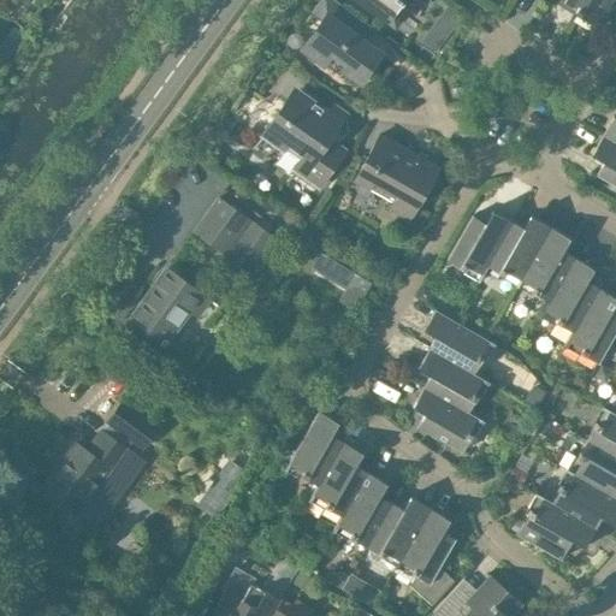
[(324,18),(315,30),(302,47),(324,61),(327,55),(360,80),(380,52),(362,39),(372,27),(335,0),(319,0),(313,10),(324,18)]
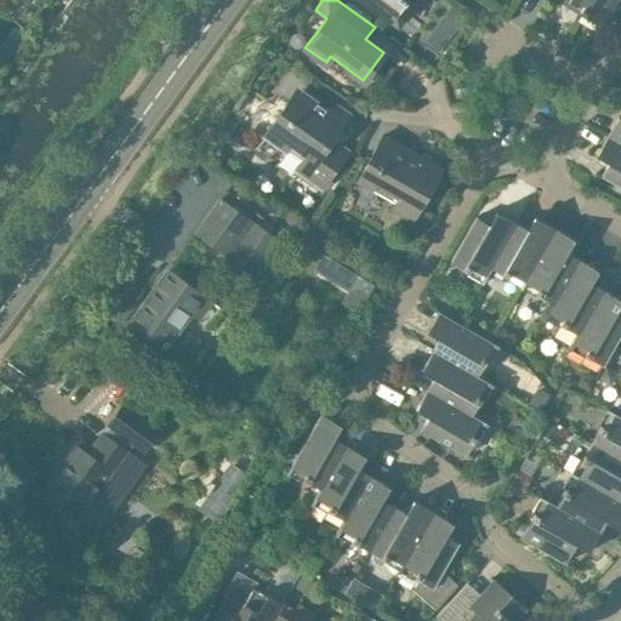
[(366,0),(394,21),(406,5),(409,7),(414,0),(366,0)]
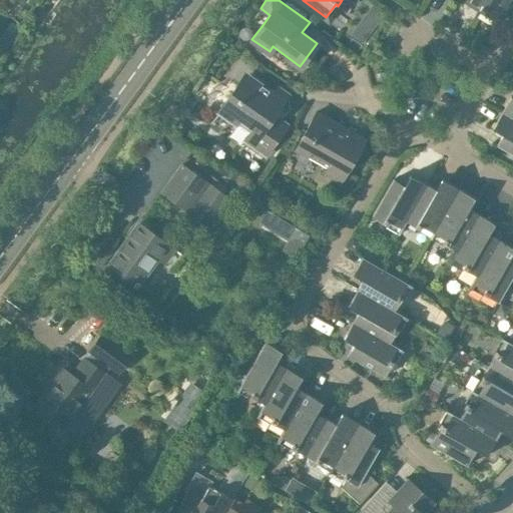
[(468,0),(468,2),(499,20),(510,0),(468,0)]
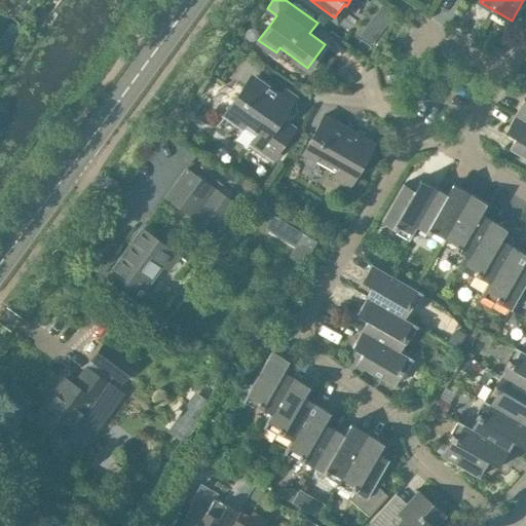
[(253,143),(271,156),(293,126),(280,118),(292,103),(256,77),(242,97),(238,94),(224,113),(240,125),(245,120),(261,132),(253,143)]
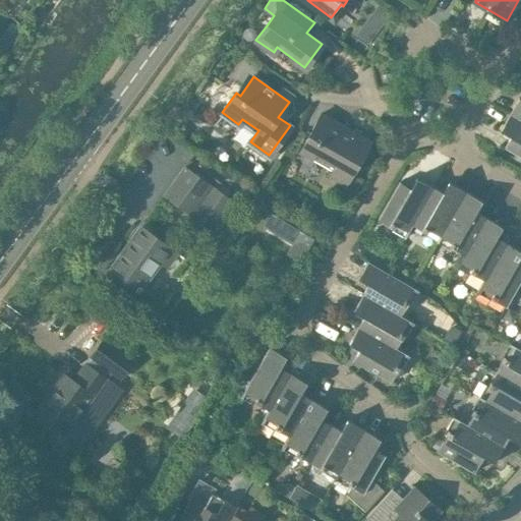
[(509,115),(520,121),(520,99),(519,98),(509,115)]
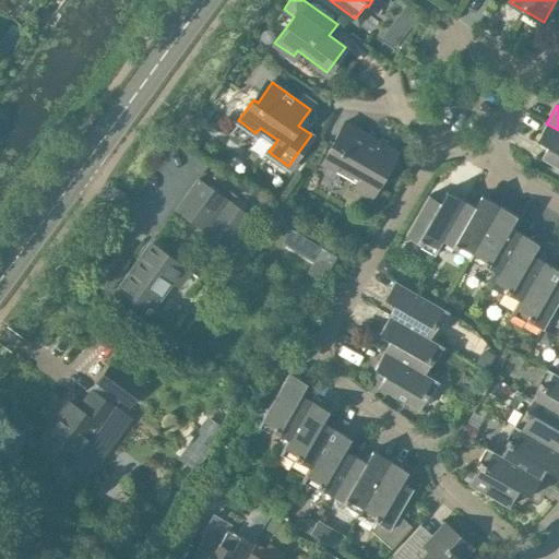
[(354,187),(371,198),(399,151),(345,120),(322,162),(357,181),(354,187)]
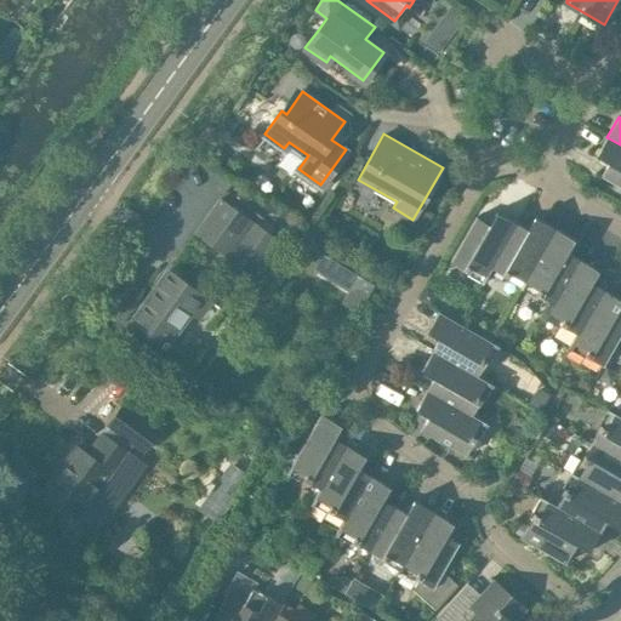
[(620,144),(607,137),(597,155),(609,163),(602,175),(620,186),(620,144)]
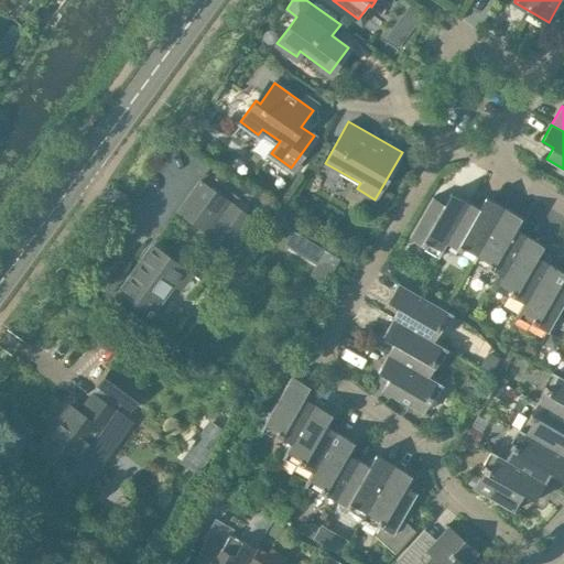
[(259,226),(249,219),(250,218),(198,182),(179,210),(203,228),(199,234),(226,252),(236,259),(259,226)]
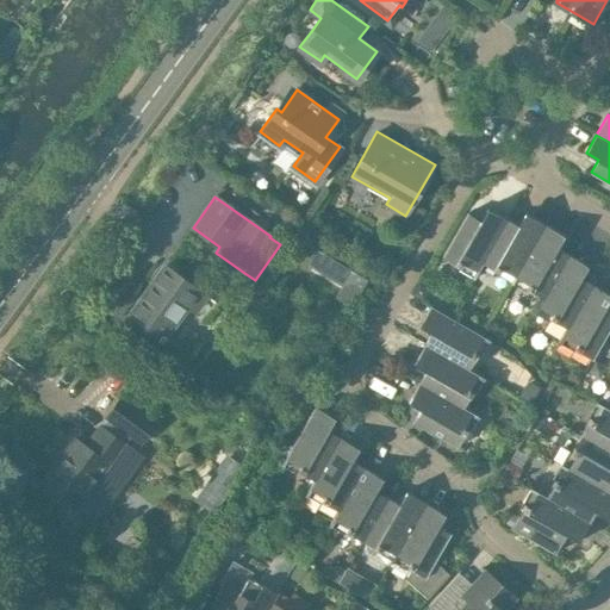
[(474,275),(481,263),(480,263),(506,218),(487,207),(480,219),(468,212),(442,256),(474,275)]
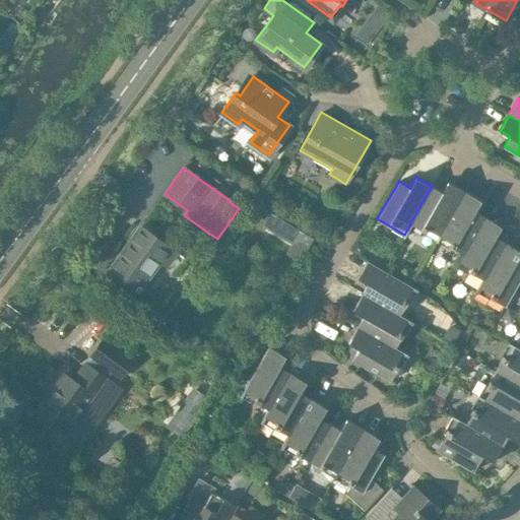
[(410,224),(437,240),(465,190),(447,180),(441,191),(432,186),(409,224),(410,224)]
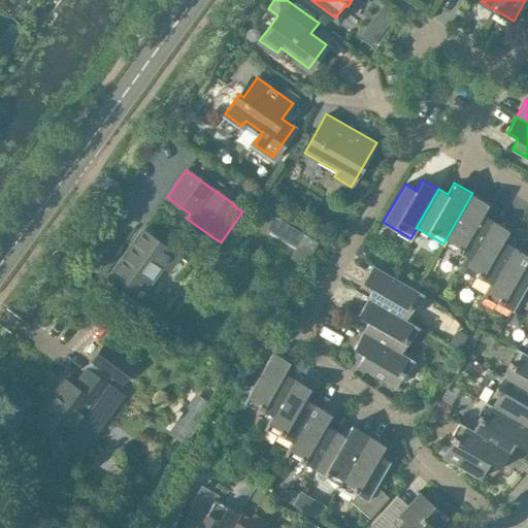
[(443,243),(468,258),(469,259),(492,221),(481,215),(488,202),(472,193),(443,243)]
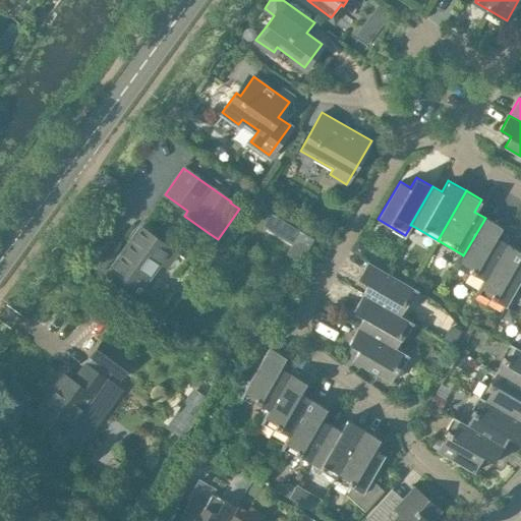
[(457,265),(482,280),(483,281),(506,242),(496,237),(502,227),(485,218),(463,255),(462,254),(457,265)]
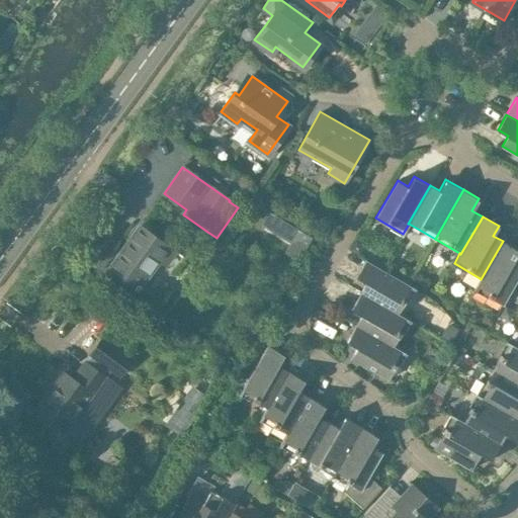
[(123,291),(130,282),(137,287),(158,257),(166,263),(175,250),(139,225),(108,268),(112,270),(106,279),(123,291)]
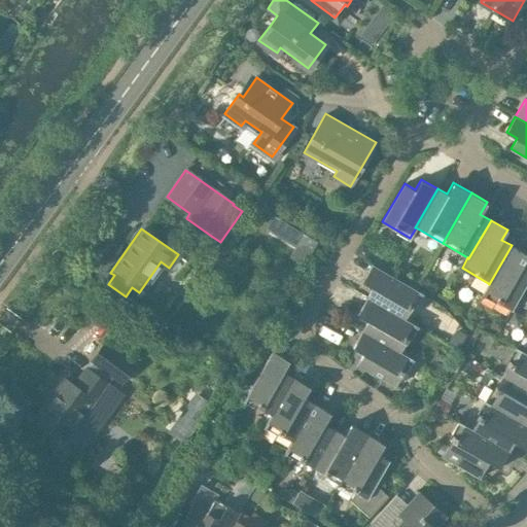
[(361,245),(355,254),(364,259),(371,250),(361,245)]
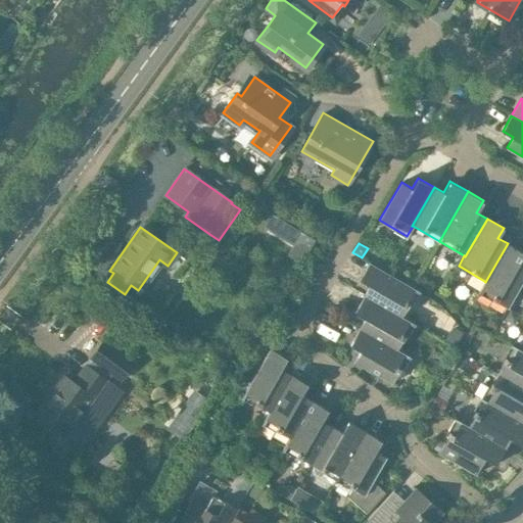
[(485,282),(484,281),(478,291),(507,307),(522,279),(522,266),(518,264),(522,254),(522,252),(508,243),(485,282)]
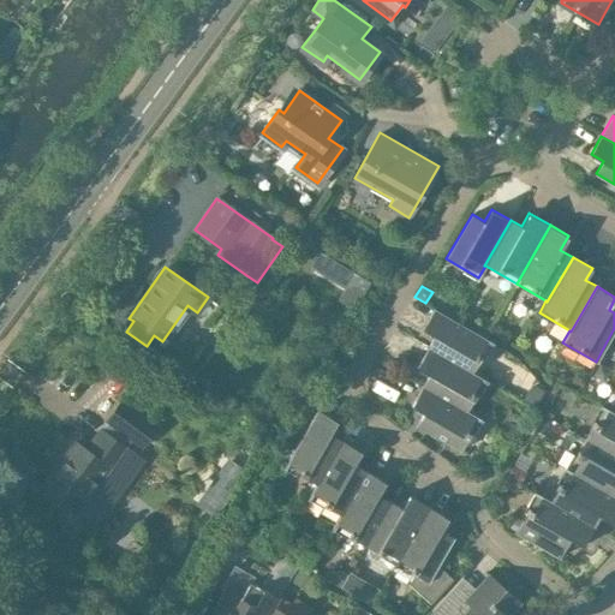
[(434,335),(427,347),(471,372),(472,371),(489,341),(434,309),(422,328),(434,335)]
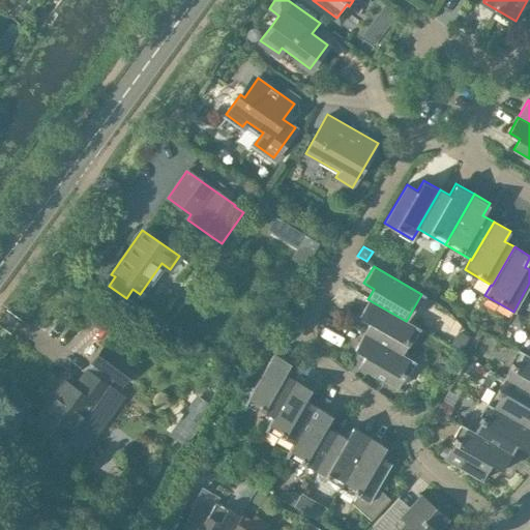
[(369,322),(363,332),(401,354),(402,354),(417,327),(407,320),(406,321),(367,299),(358,316),(369,322)]
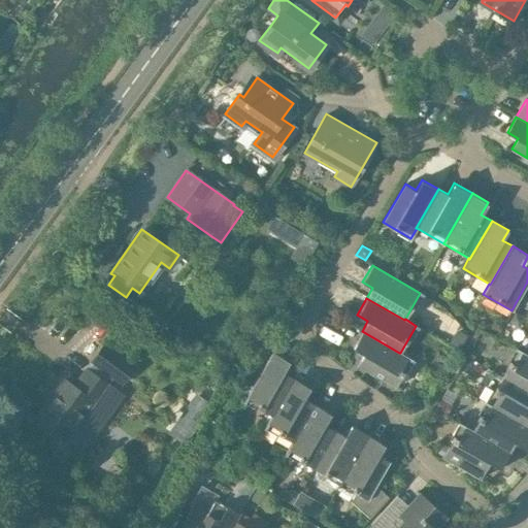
[(508,323),(519,328),(525,319),(515,312),(508,323)]
